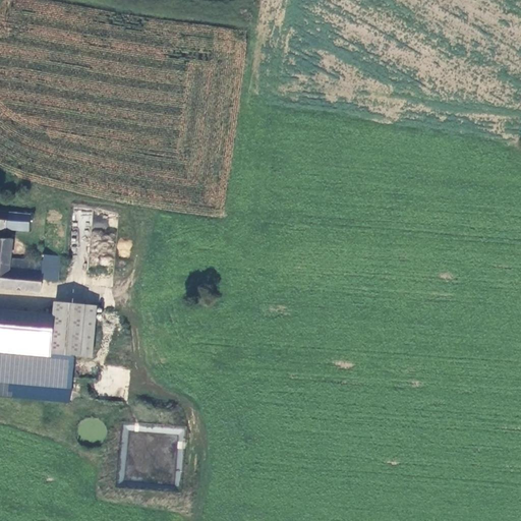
[(0,226),(16,229),(18,212),(0,210),(0,226)]
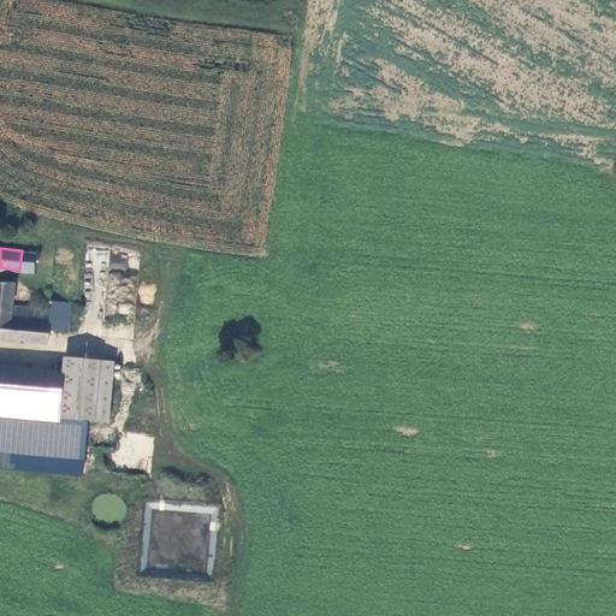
[(35,252),(22,250),(19,271),(33,271),(35,252)]
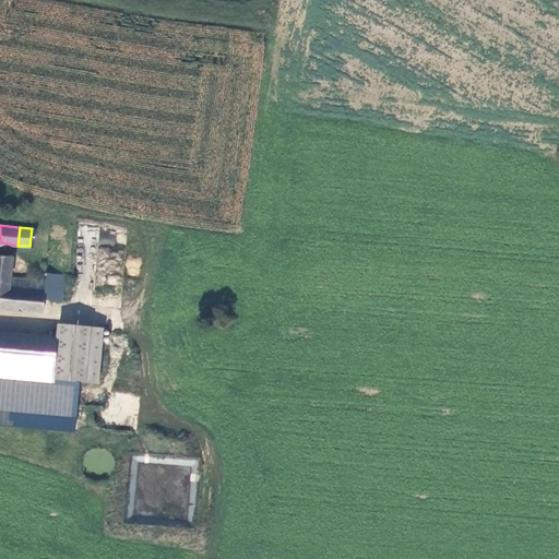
[(0,306),(44,313),(46,299),(49,283),(27,281),(26,289),(8,287),(9,276),(12,254),(0,253),(0,306)]
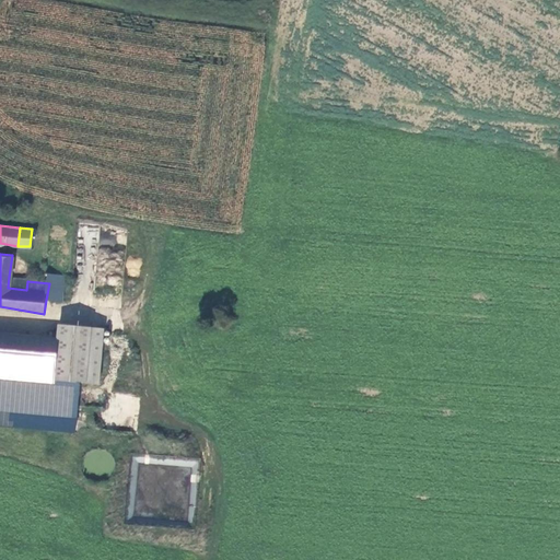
[(60,302),(65,276),(49,273),(49,283),(46,300),(60,302)]
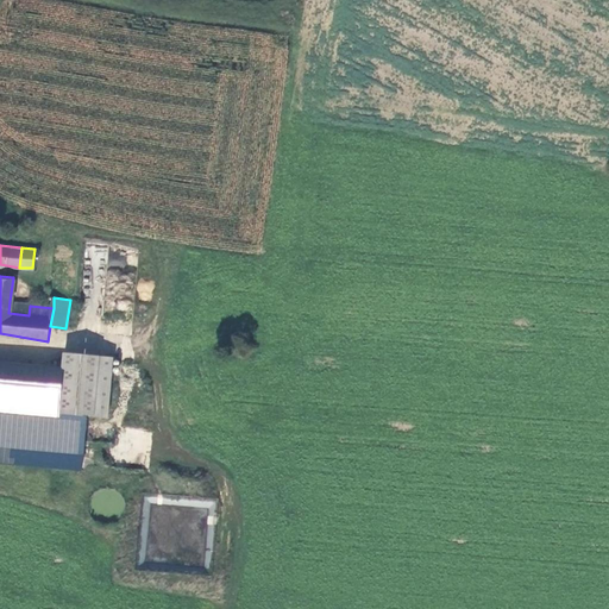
[(30,306),(10,301),(8,313),(29,315),(30,306)]
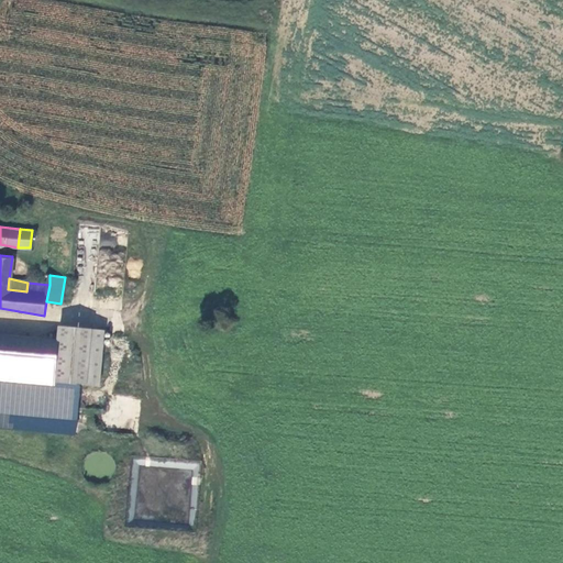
[(103,332),(57,327),(56,341),(52,385),(79,387),(98,389),(103,332)]
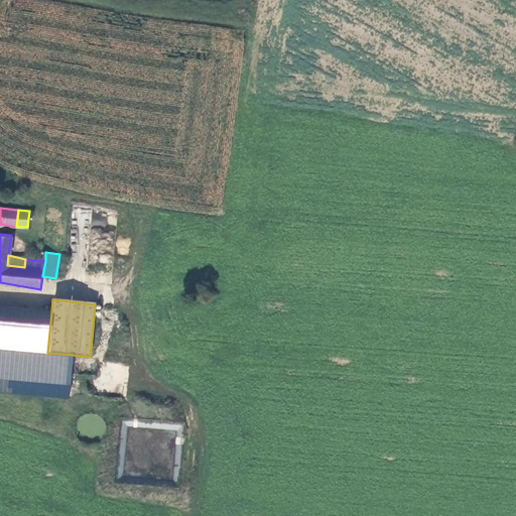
[(0,347),(47,353),(51,312),(0,306),(0,347)]
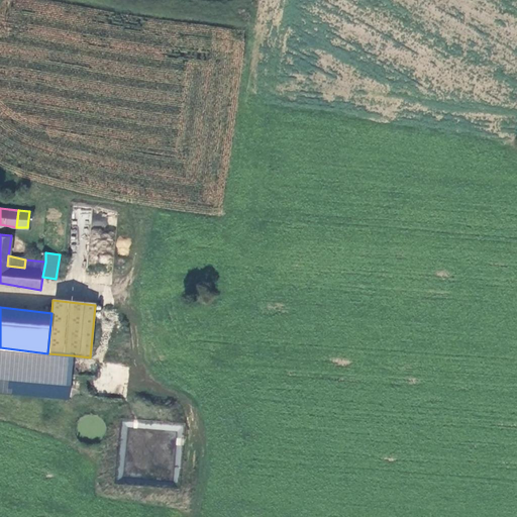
[(73,355),(47,353),(0,347),(0,379),(69,387),(73,355)]
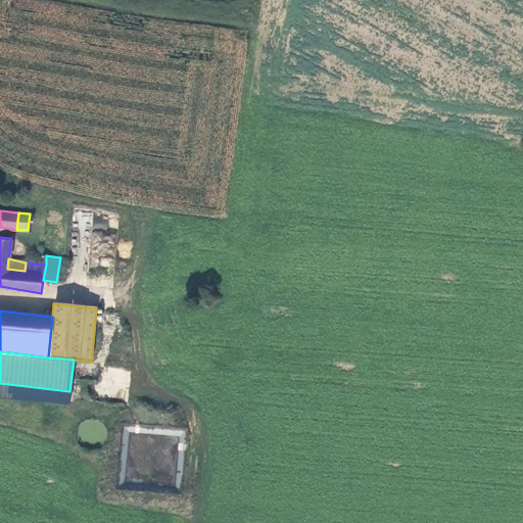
All buildings are outlined.
